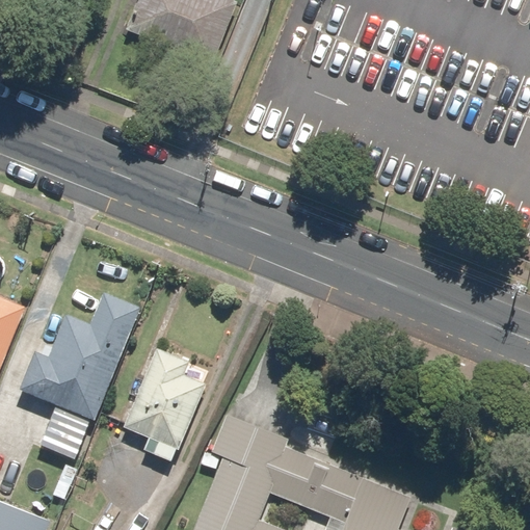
[(237,2),(231,0),(138,0),(127,31),(213,64),(237,2)]
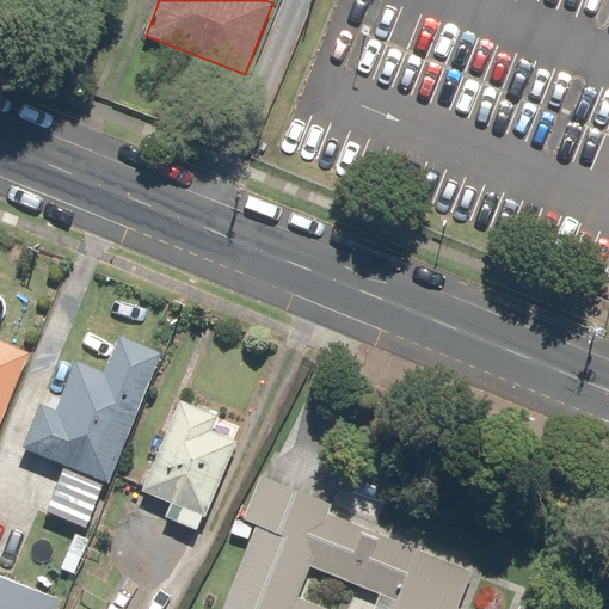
[(0,418),(29,350),(0,337),(0,418)]
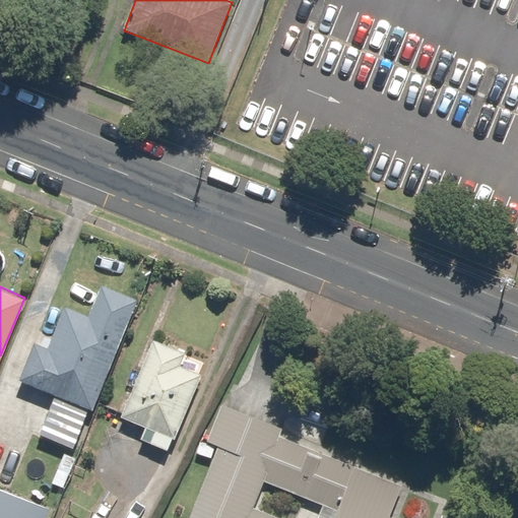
[(135,300),(99,286),(89,314),(64,305),(52,339),(35,333),(17,382),(95,409),(135,300)]
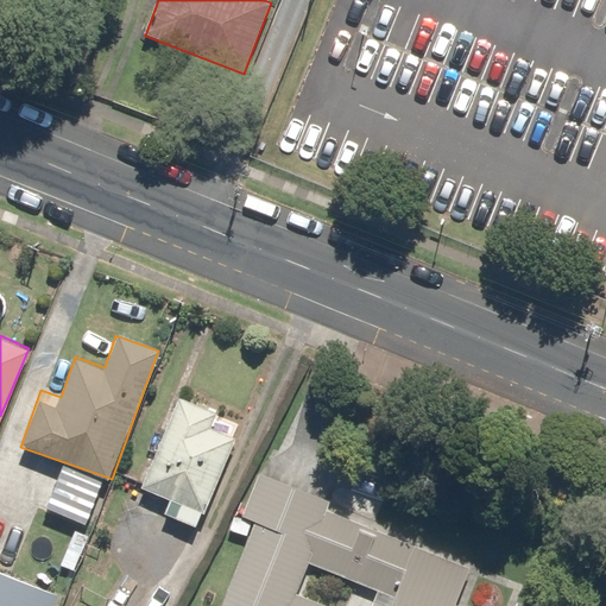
[(203,510),(244,425),(184,397),(140,488),(169,503),(164,513),(194,526),(201,510),(203,510)]
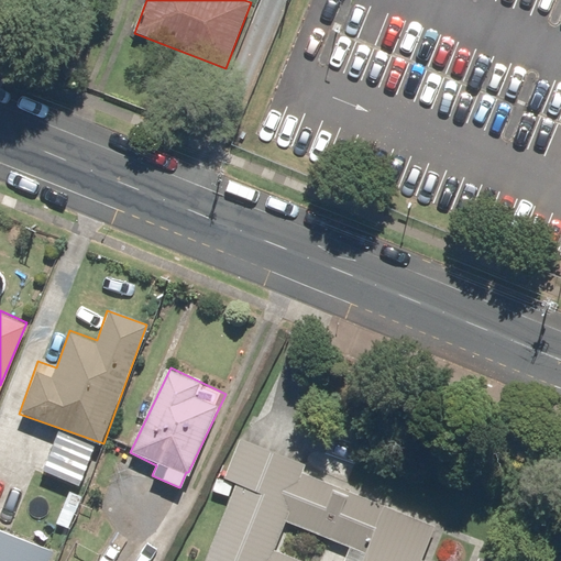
[(312,443),(249,420),(228,482),(234,485),(207,560),(422,560),(428,546),(436,523),(301,476),(312,443)]
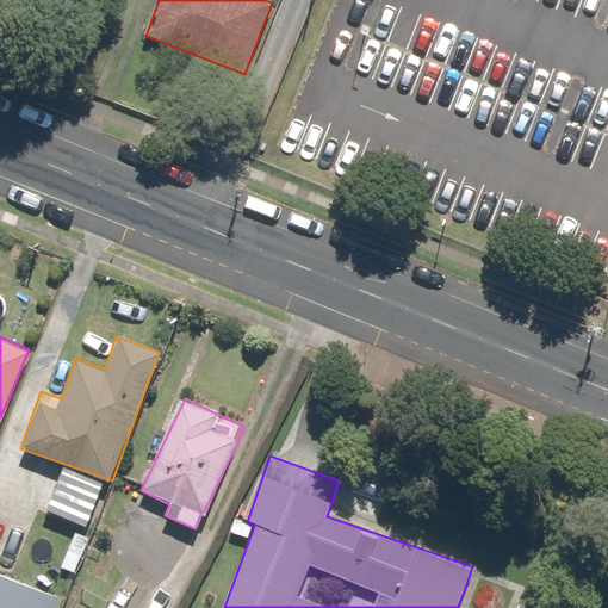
[(86,525),(101,484),(61,469),(45,509),(86,525)]
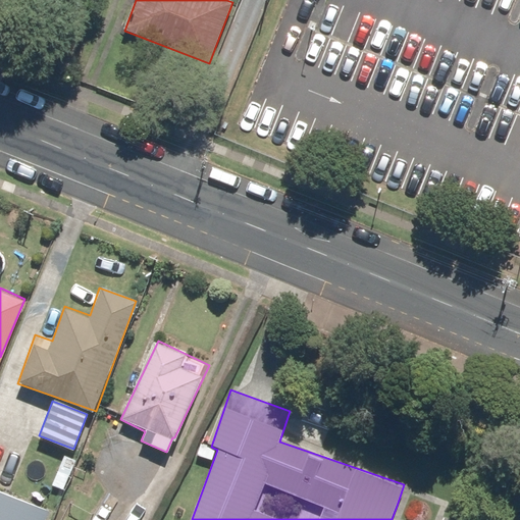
[(44,519),(48,512),(0,494),(0,519),(44,519)]
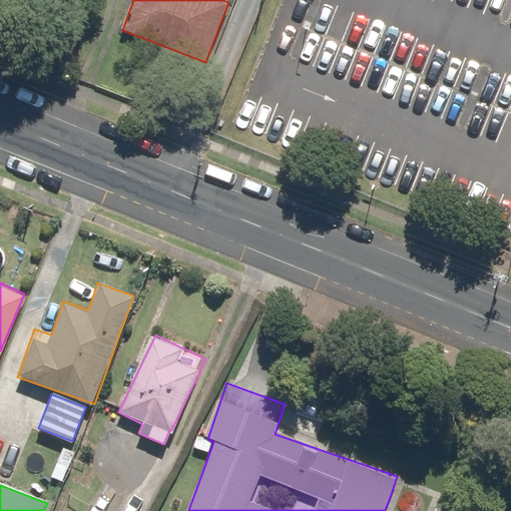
All buildings are outlined.
